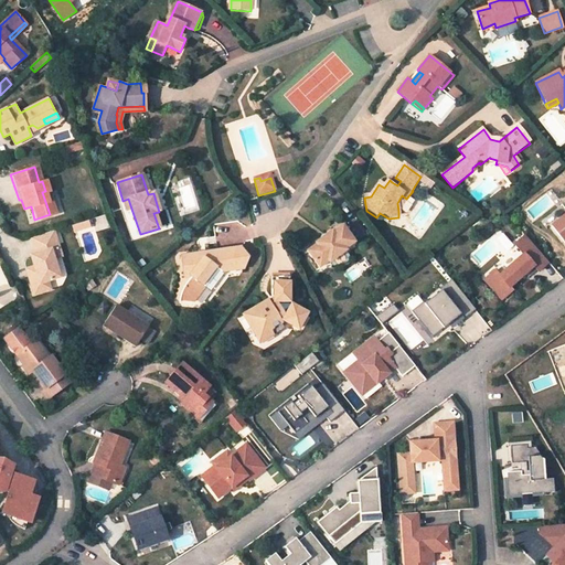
[(53,213),(45,191),(42,192),(50,214),(53,213)]
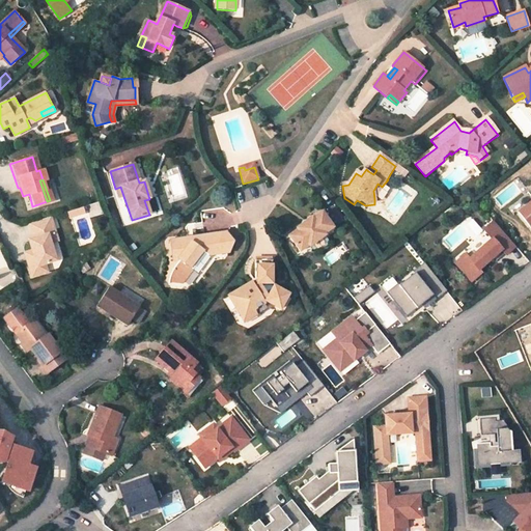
[(382,187),(378,184),(373,191),(374,198),(382,187)]
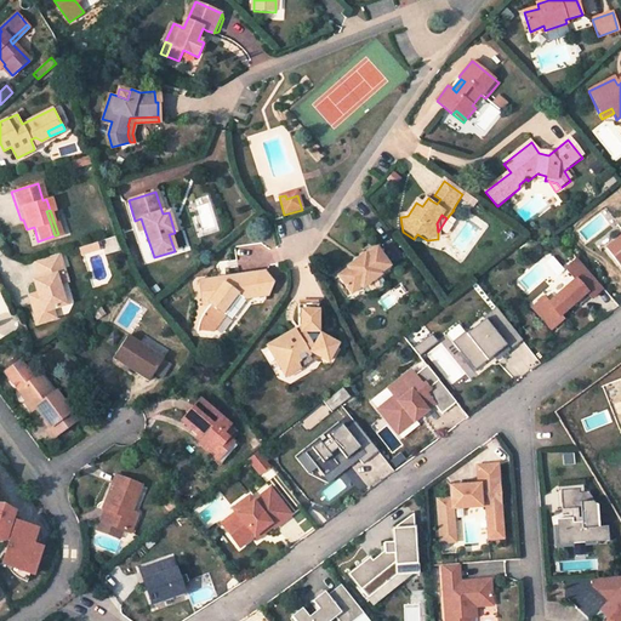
[(620,229),(620,235),(607,249),(620,266),(620,222),(617,226),(620,229)]
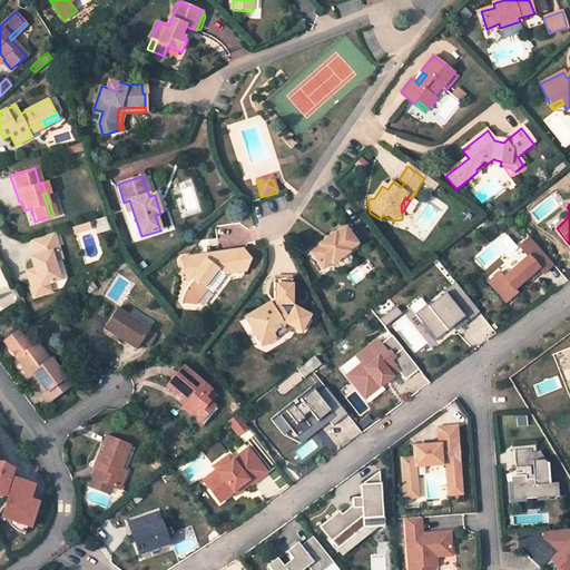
[(331,266),(347,254),(346,253),(356,245),(343,229),(334,236),(333,235),(316,246),(317,248),(308,255),(321,272),(330,264),(331,266)]
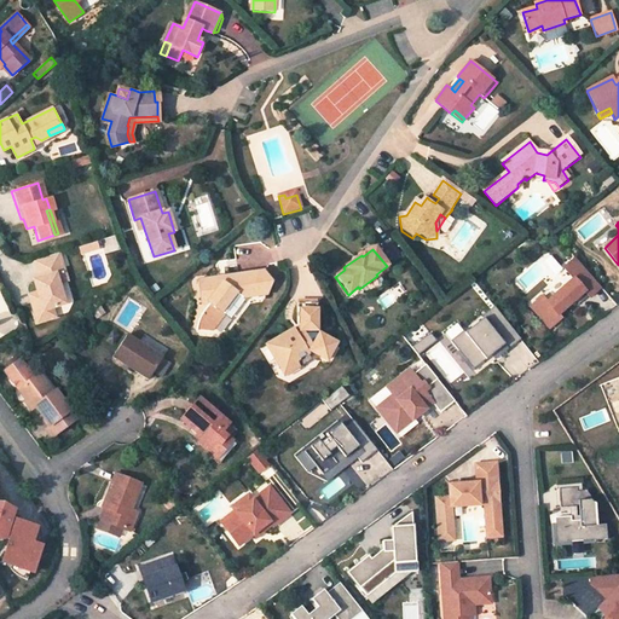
[(56,253),(30,260),(35,278),(30,281),(35,293),(40,310),(32,313),(35,322),(52,317),(50,308),(63,304),(56,283),(53,273),(62,271),(56,253)]
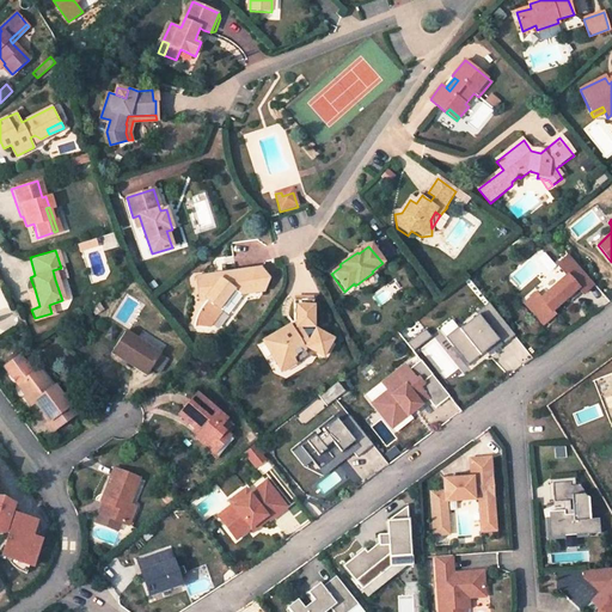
[(536,293),(525,303),(544,324),(555,314),(552,311),(568,297),(574,292),(577,288),(583,294),(594,283),(569,255),(557,264),(567,275),(540,298),(536,293)]
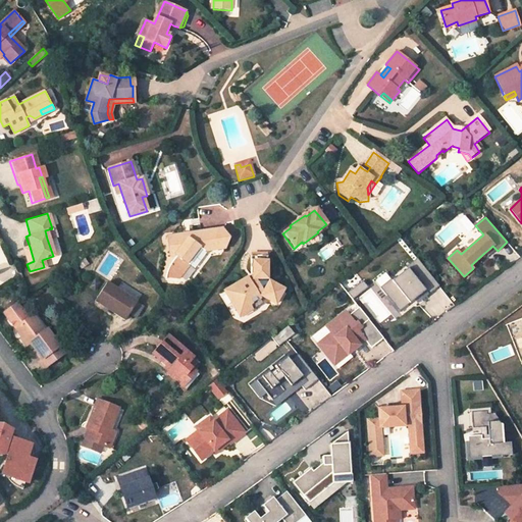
[(52,228),(45,230),(47,239),(54,236),(52,228)]
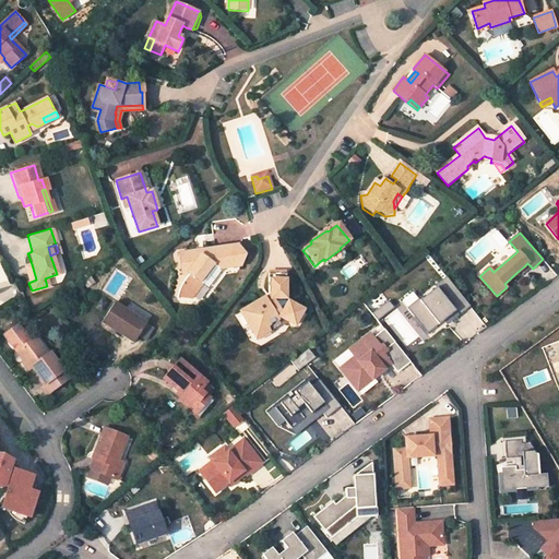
[(218,270),(240,266),(238,245),(204,249),(199,256),(192,250),(182,252),(185,263),(187,266),(189,263),(191,265),(189,268),(186,272),(188,273),(183,280),(181,282),(179,285),(178,289),(177,290),(176,293),(176,296),(189,298),(201,283),(204,285),(209,285),(217,273),(218,270)]
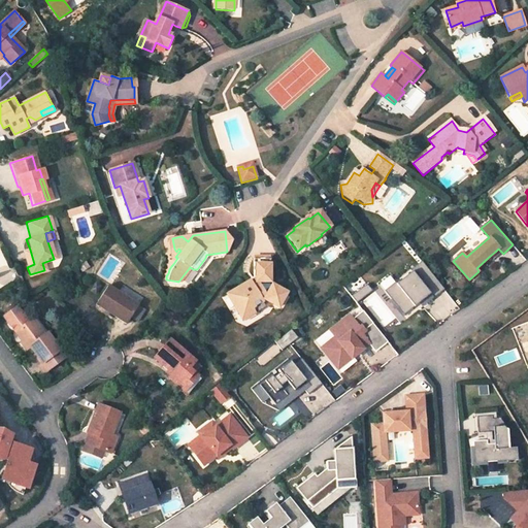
[(168,238),(170,260),(177,258),(175,257),(178,253),(176,252),(174,249),(172,238),(168,238)]
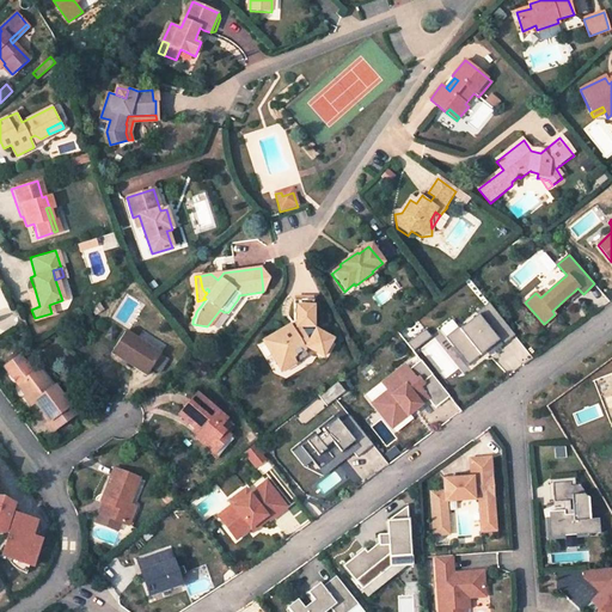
[(35,289),(26,292),(31,310),(40,306),(35,289)]
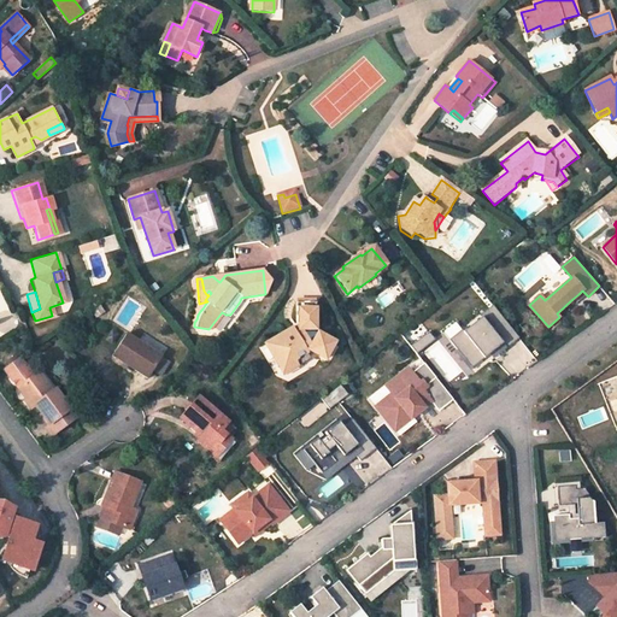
[(307,353),(324,363),(334,346),(316,336),(315,339),(311,333),(315,333),(315,305),(294,305),(295,328),(264,346),(281,375),(295,366),(293,363),(305,356),(304,354),(307,353)]
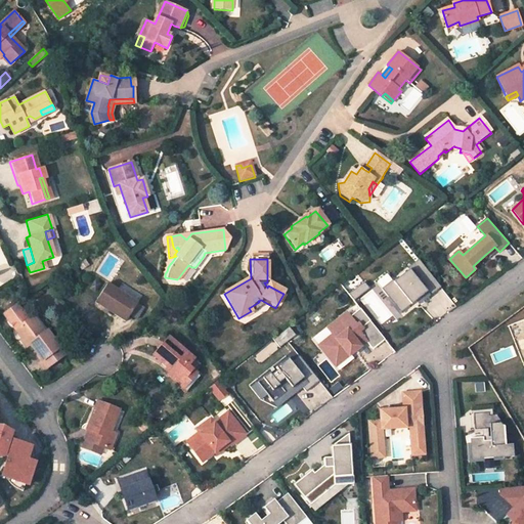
[(408,267),(409,269),(415,275),(425,266),(419,259),(408,267)]
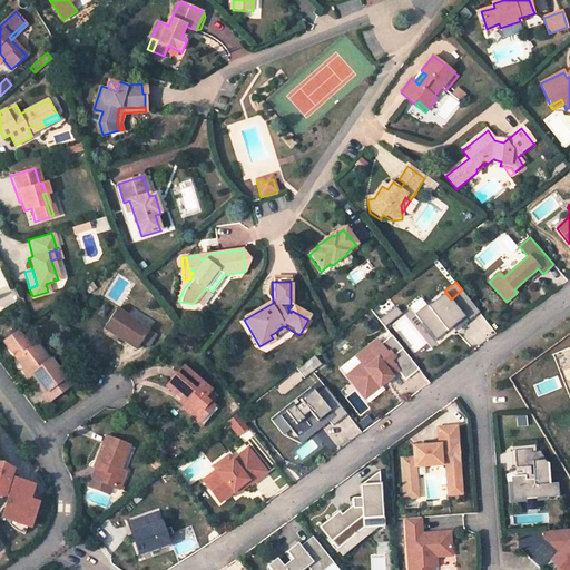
[(428,305),(415,314),(436,341),(452,327),(464,317),(468,322),(480,312),(462,290),(451,300),(445,293),(429,306),(428,305)]
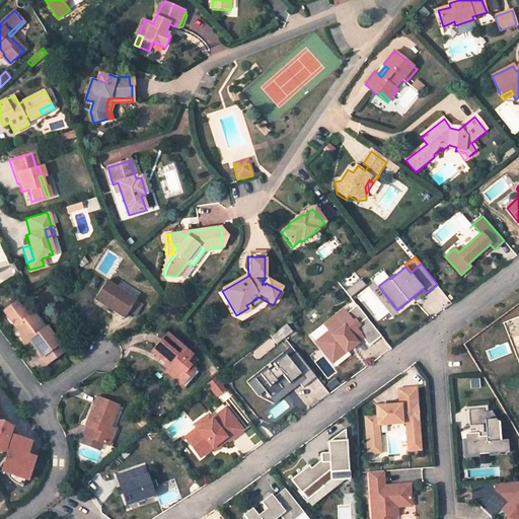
[(361,279),(353,286),(358,292),(366,286),(361,279)]
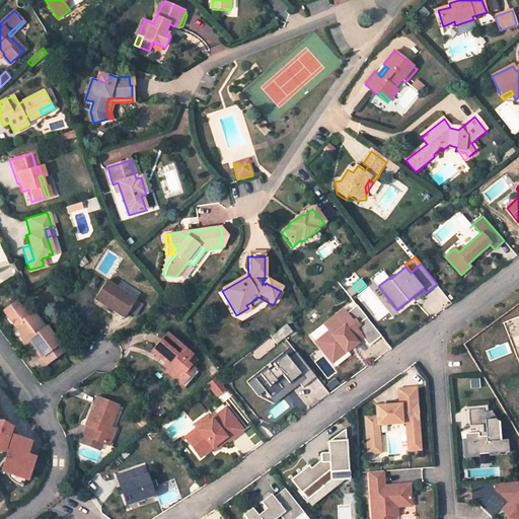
[(136,300),(106,281),(94,298),(125,318),(136,300)]
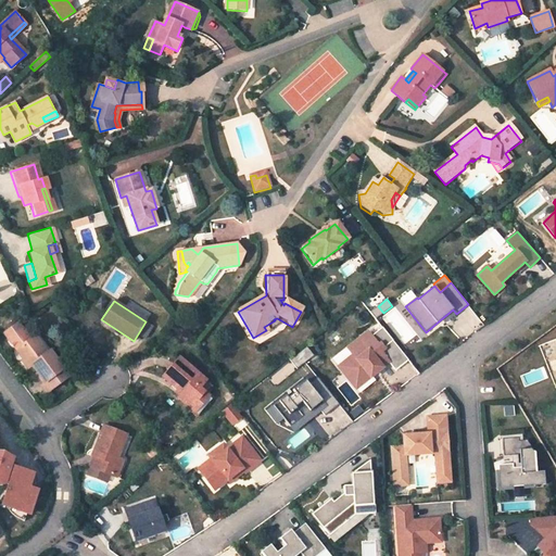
[(378,306),(370,312),(376,319),(383,313),(378,306)]
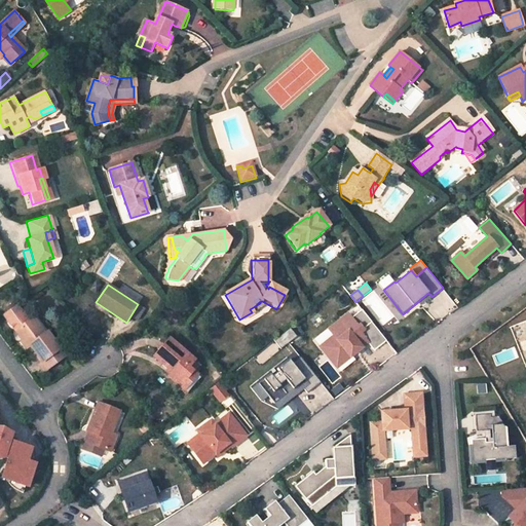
[(49,291),(43,295),(46,299),(52,294),(49,291)]
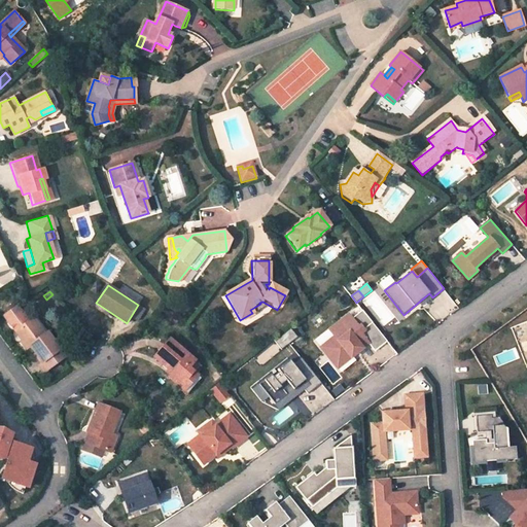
[(429,293),(418,303),(422,307),(432,297),(429,293)]
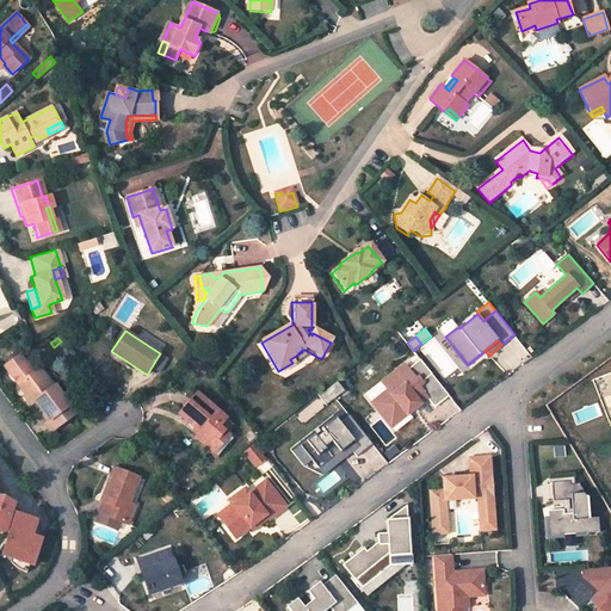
[(290,359),(292,363),(304,357),(302,352),(290,359)]
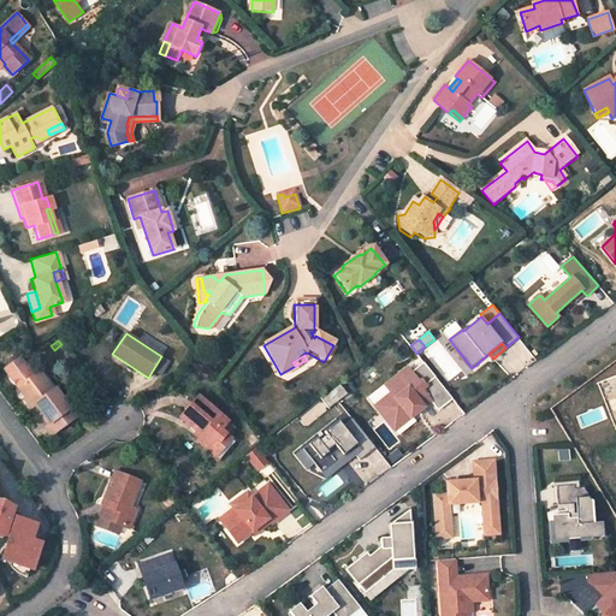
[(12,377),(28,366),(22,357),(6,369),(12,377)]
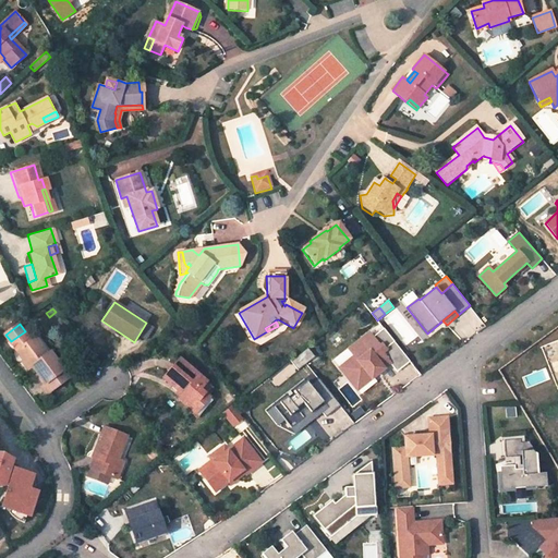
[(355,355),(341,367),(358,387),(372,376),(373,377),(375,376),(374,374),(380,370),(380,371),(383,370),(381,368),(389,362),(397,372),(410,362),(384,328),(373,337),(371,334),(351,348),(350,349),(355,355)]
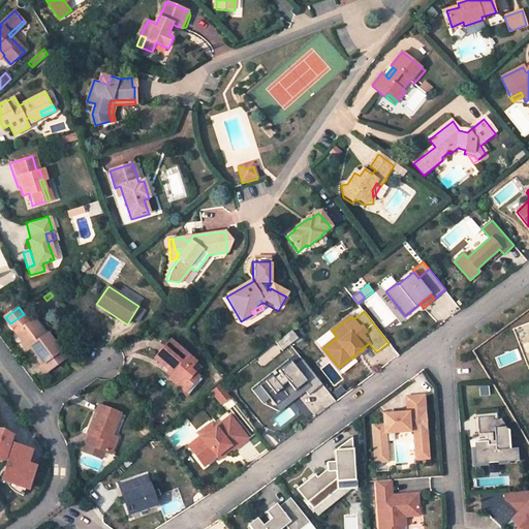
[(49,333),(37,316),(33,319),(30,321),(24,314),(10,323),(16,332),(28,348),(30,347),(31,346),(42,362),(39,365),(43,371),(65,356),(49,333)]
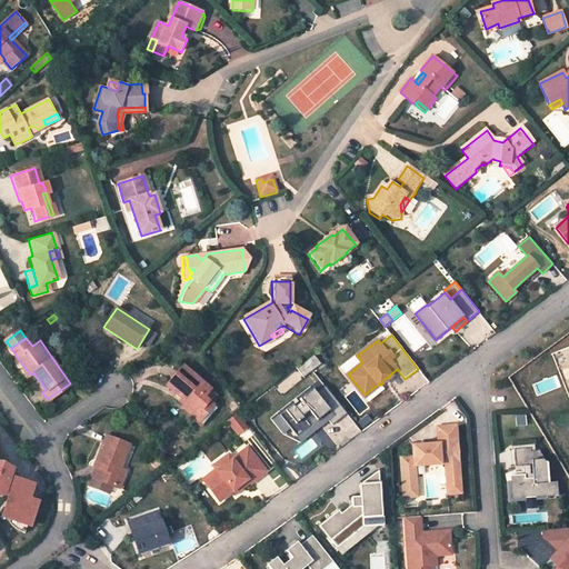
[(348,375),(362,362),(357,356),(358,355),(357,353),(341,366),(348,375)]
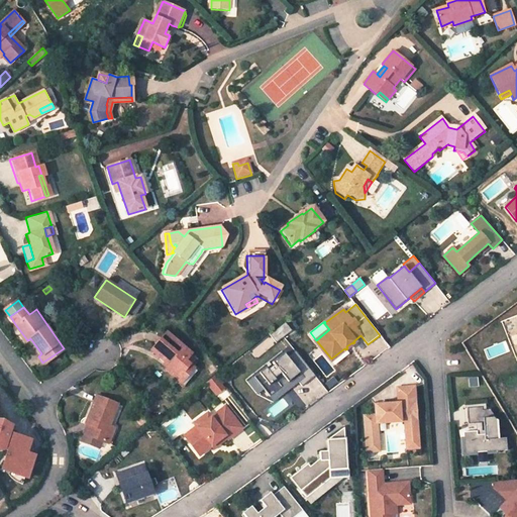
[(285,322),(278,328),(284,336),(292,330),(285,322)]
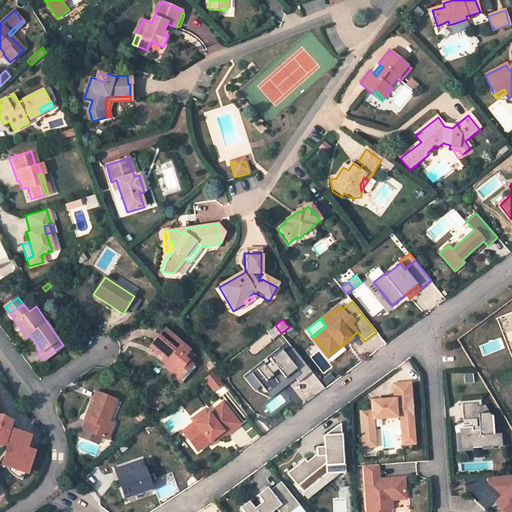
[(275,325),(267,331),(274,339),(281,333),(275,325)]
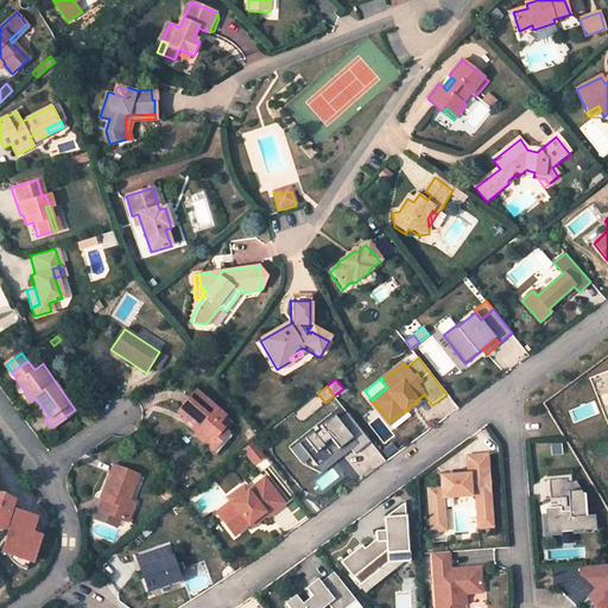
[(226,416),(196,391),(178,412),(195,426),(198,430),(196,434),(195,435),(208,447),(223,429),(219,424),(226,416)]
